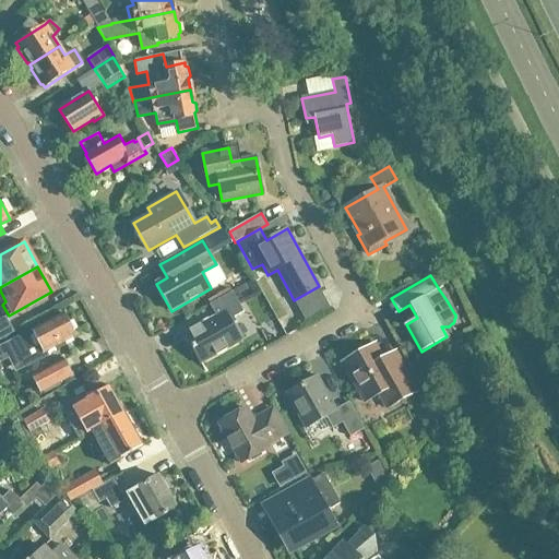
[(246,283),(236,289),(239,294),(249,288),(246,283)]
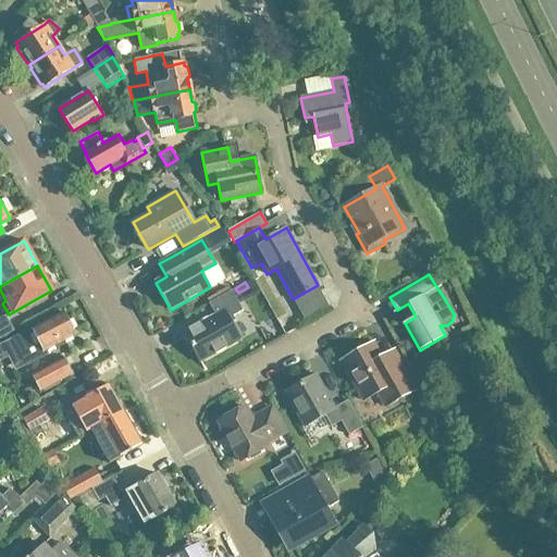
[(240,341),(232,323),(236,321),(233,317),(243,311),(232,291),(209,304),(215,314),(184,333),(200,362),(240,341)]
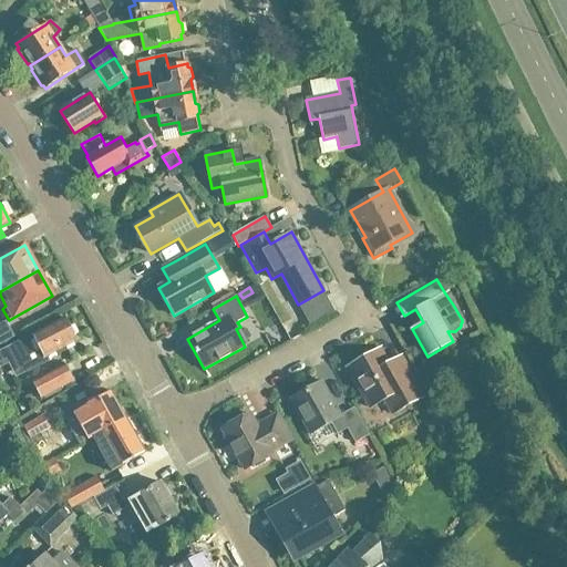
[(47,364),(43,358),(75,340),(75,341),(76,340),(65,319),(64,319),(64,320),(32,337),(32,338),(19,344),(19,342),(12,346),(28,373),(47,364)]
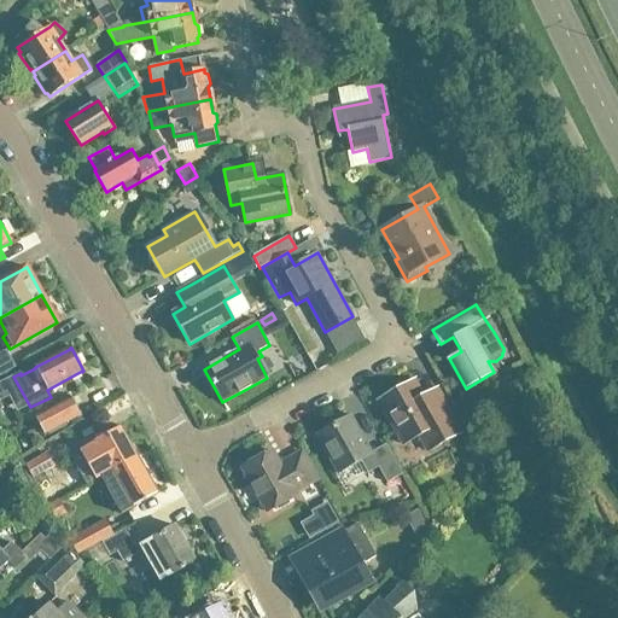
[(0,374),(11,369),(3,354),(0,354),(0,374)]
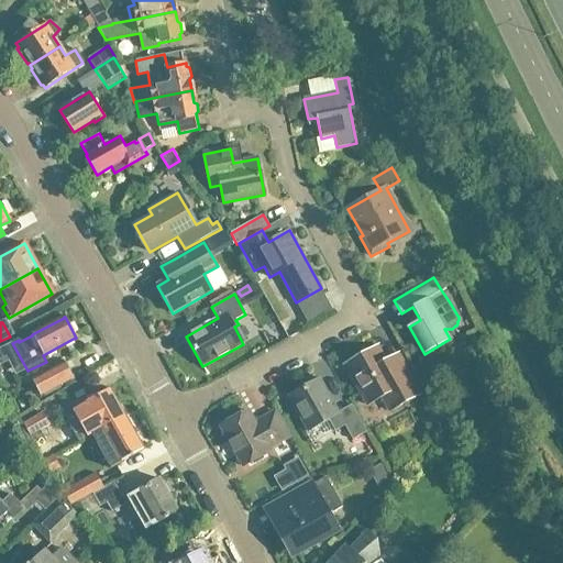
[(420,395),(404,364),(390,372),(377,346),(345,365),(368,405),(383,397),(390,411),(420,395)]
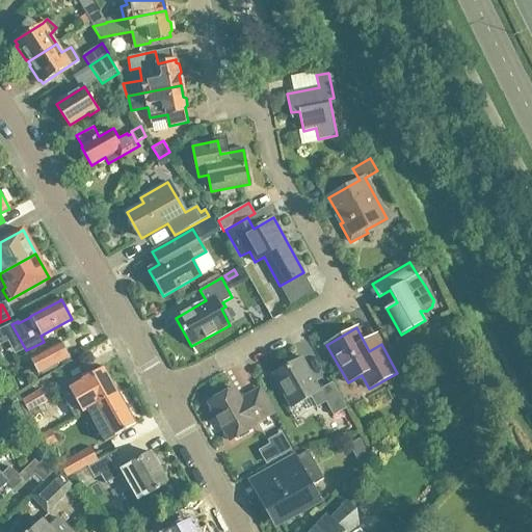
[(60,341),(30,357),(38,374),(69,357),(60,341)]
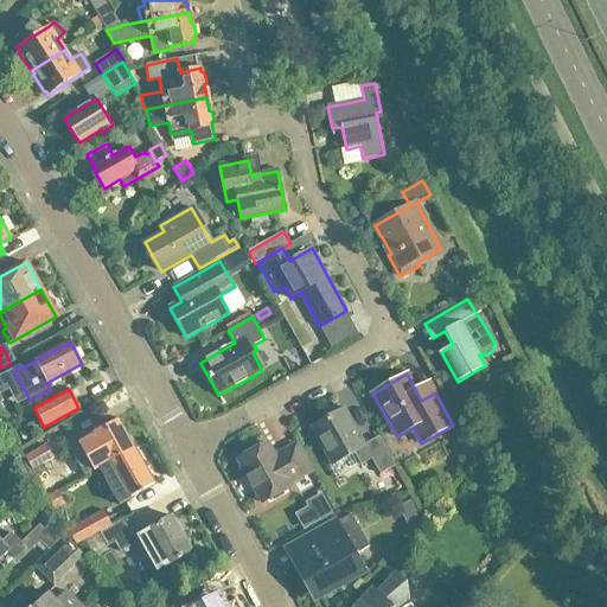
[(365,445),(345,409),(342,410),(339,406),(328,411),(331,416),(312,427),(332,465),(355,452),(362,465),(372,459),(381,474),(396,466),(379,436),(365,445)]
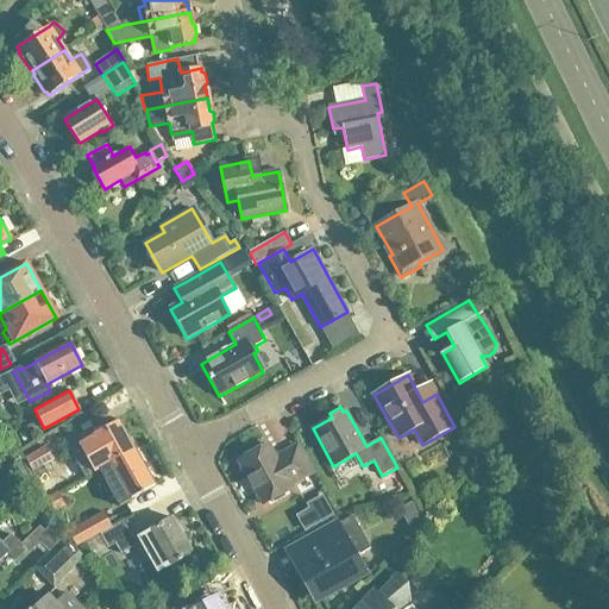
[(136,456),(117,422),(94,435),(94,437),(80,445),(87,458),(85,459),(93,475),(99,471),(101,475),(136,456)]
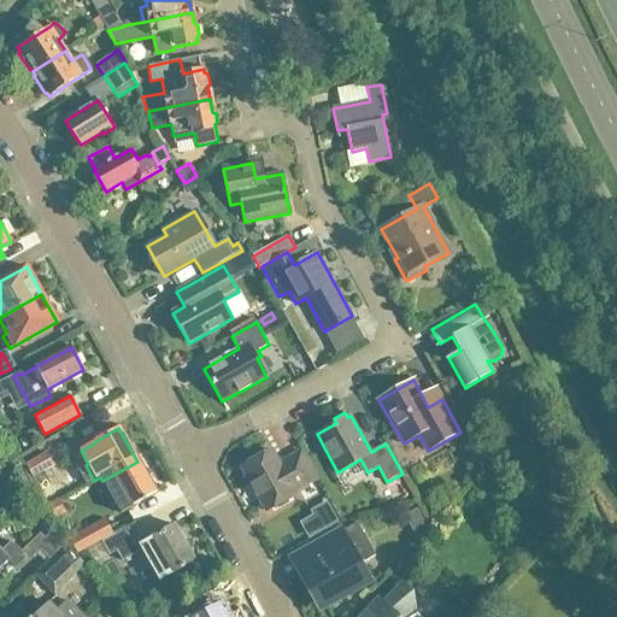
[(294,491),(317,479),(301,452),(280,464),(271,451),(242,468),(268,511),(297,494),(294,491)]
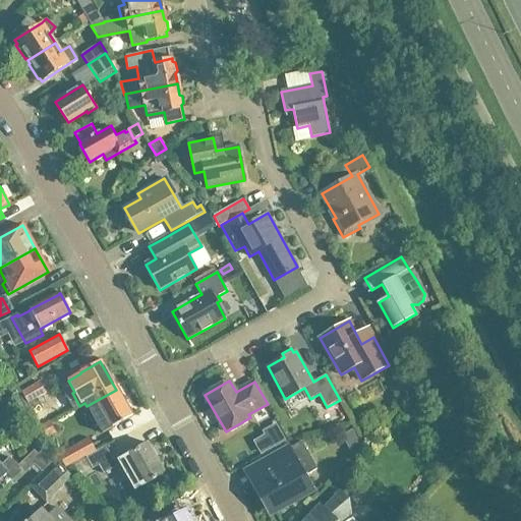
[(44,410),(38,399),(46,394),(39,383),(21,393),(21,394),(30,407),(34,415),(44,410)]
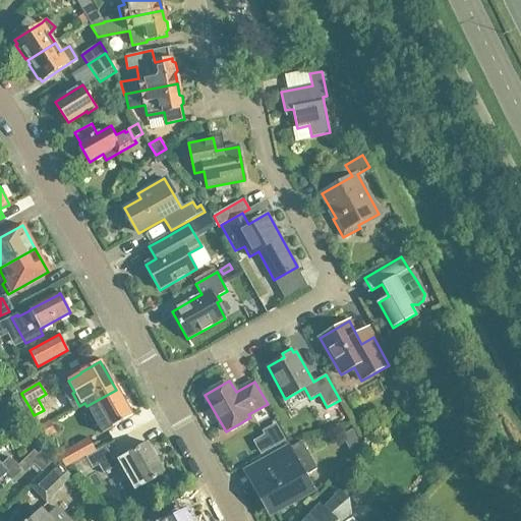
[(132,417),(116,390),(87,406),(103,433),(132,417)]
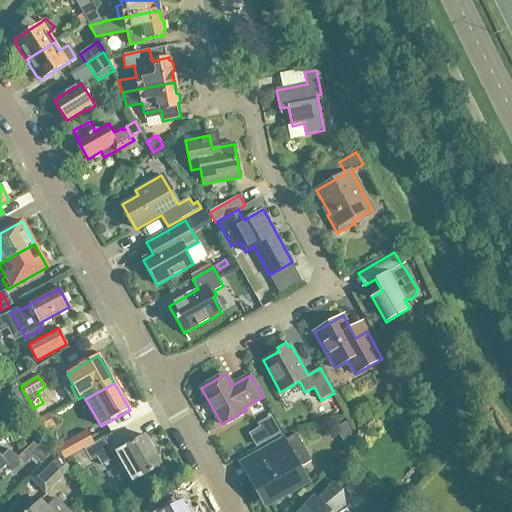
[(29,400),(21,387),(11,394),(18,406),(29,400)]
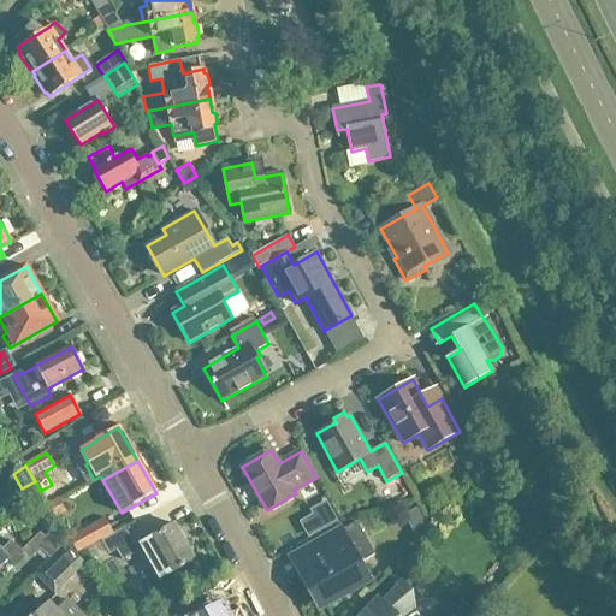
[(40,491),(35,481),(22,489),(31,507),(45,499),(40,491)]
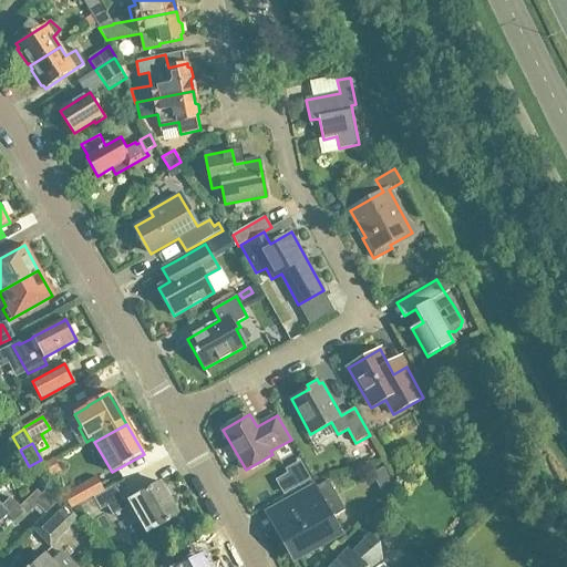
[(61,472),(53,460),(44,465),(51,477),(61,472)]
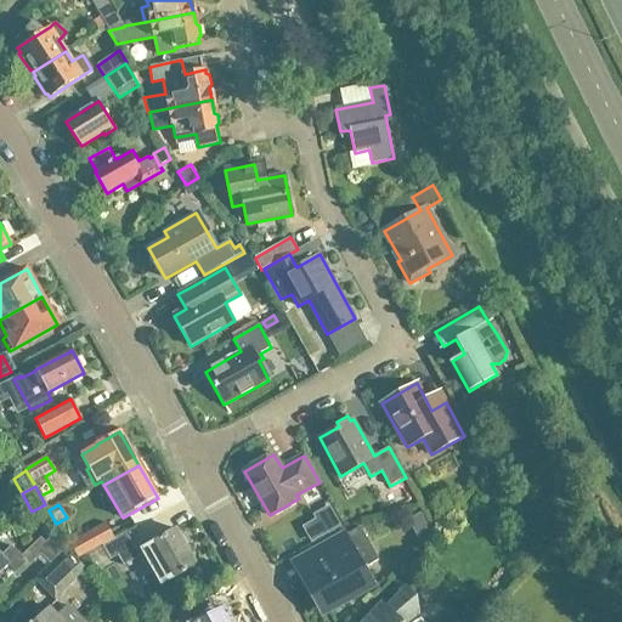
[(79,558),(105,544),(114,538),(107,524),(72,544),(79,558)]
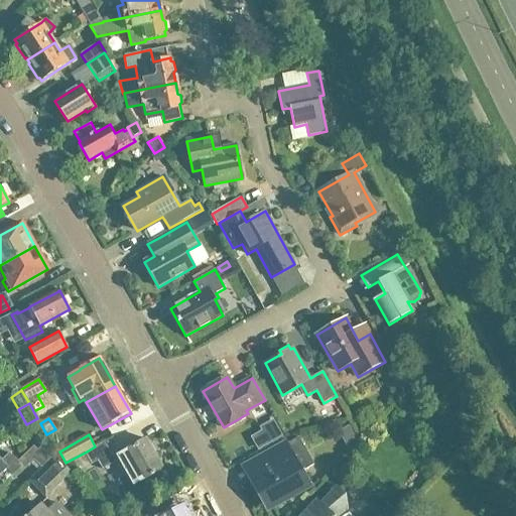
[(312,487),(303,471),(314,465),(299,436),(288,442),(286,438),(240,466),(267,513),(312,487)]
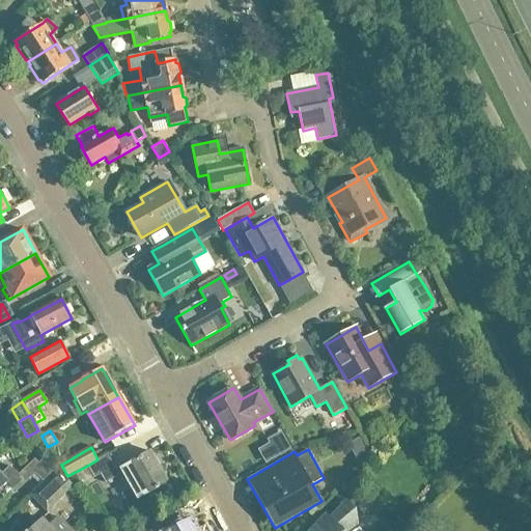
[(167,483),(150,452),(119,469),(137,500),(167,483)]
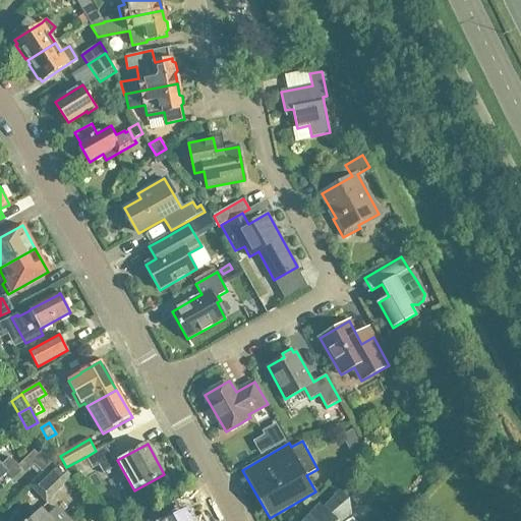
[(116,467),(105,447),(85,458),(93,469),(99,466),(103,474),(106,472),(107,475),(111,473),(109,470),(116,467)]
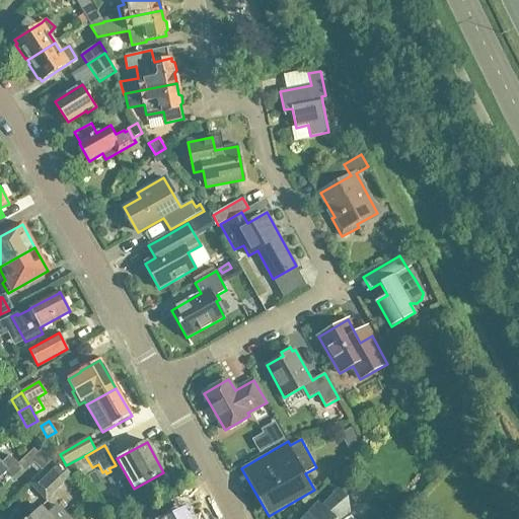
[(34,462),(42,469),(55,457),(44,446),(39,452),(34,448),(18,464),(9,455),(0,464),(0,463),(0,484),(3,488),(22,469),(24,471),(34,462)]
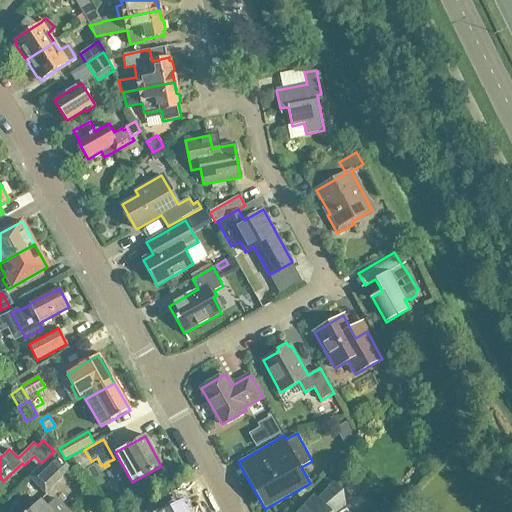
[(45,496),(66,475),(65,474),(71,468),(54,451),(41,463),(42,464),(28,477),(45,496)]
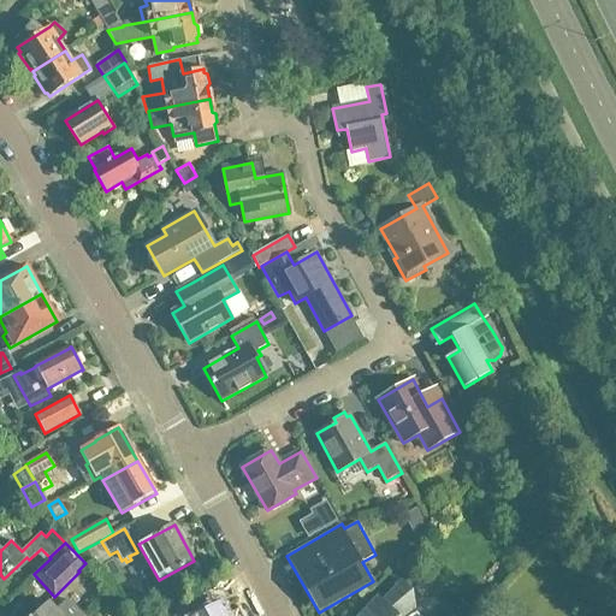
[(415,608),(414,609),(397,585),(402,580),(401,580),(380,602),(377,598),(378,597),(377,596),(357,615),(404,615),(415,609),(415,608)]
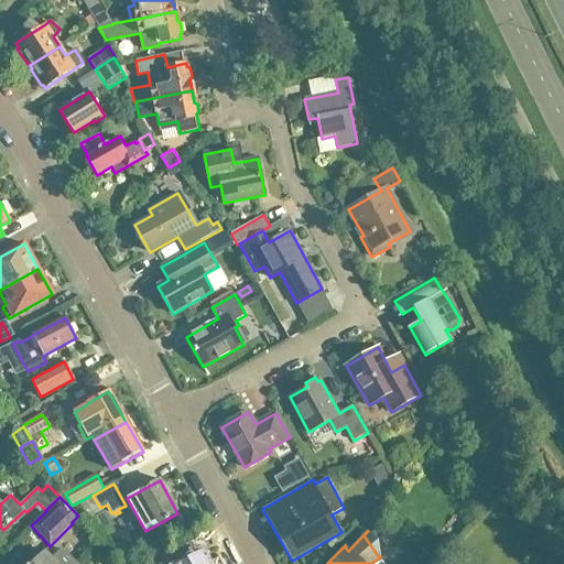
[(77,563),(62,549),(52,560),(44,552),(31,563),(77,563)]
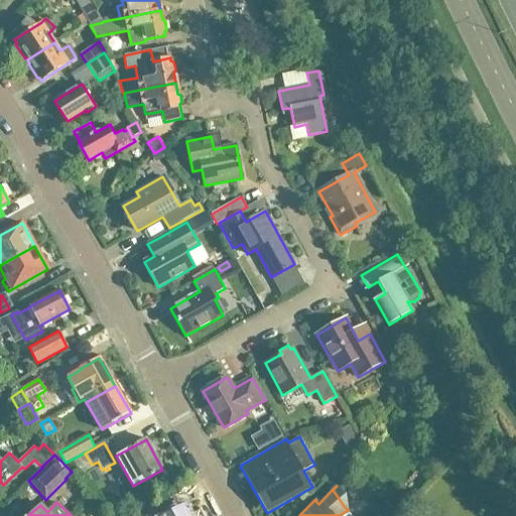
[(188,515),(183,507),(168,515),(188,515)]
